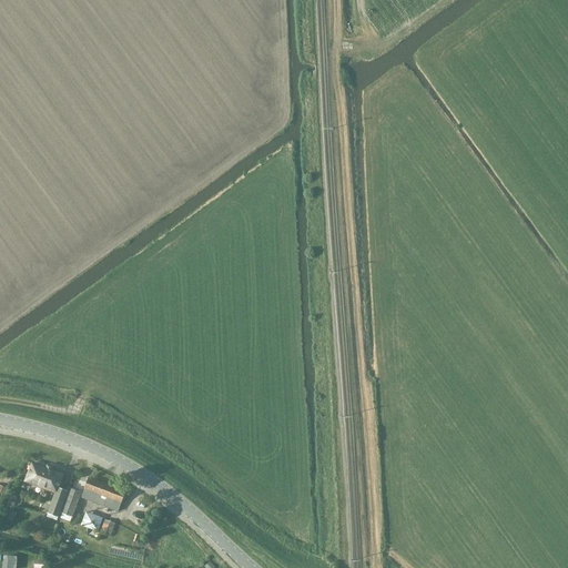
[(68,492),(60,488),(64,475),(52,469),(53,467),(47,465),(46,467),(31,463),(23,482),(54,494),(47,514),(59,518),(68,492)]
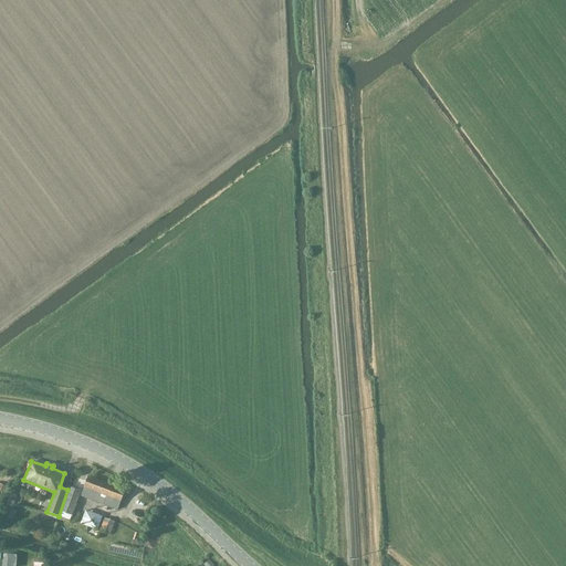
[(121,501),(124,491),(87,477),(84,488),(81,496),(116,510),(121,501)]
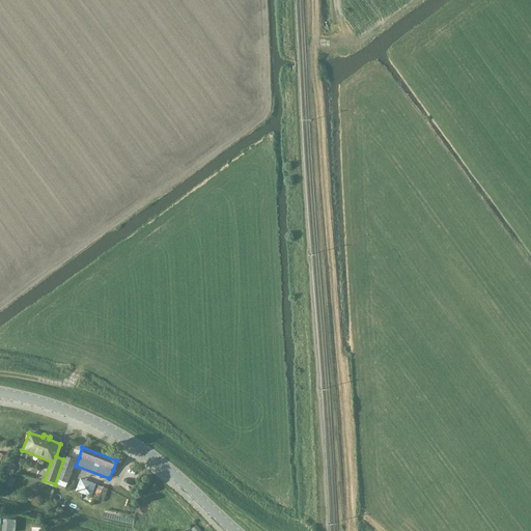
[(66,483),(76,459),(65,456),(57,479),(66,483)]
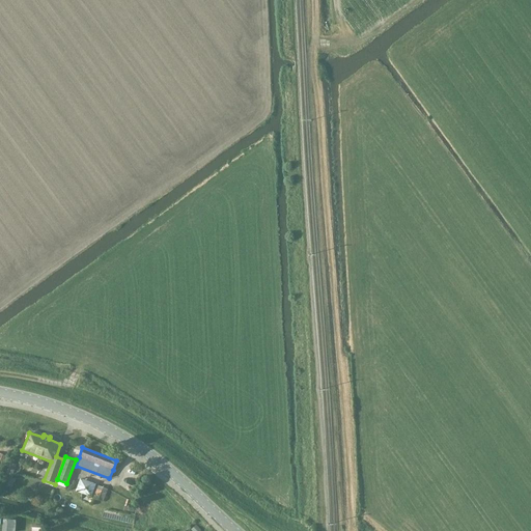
[(77,479),(73,493),(89,497),(93,484),(77,479)]
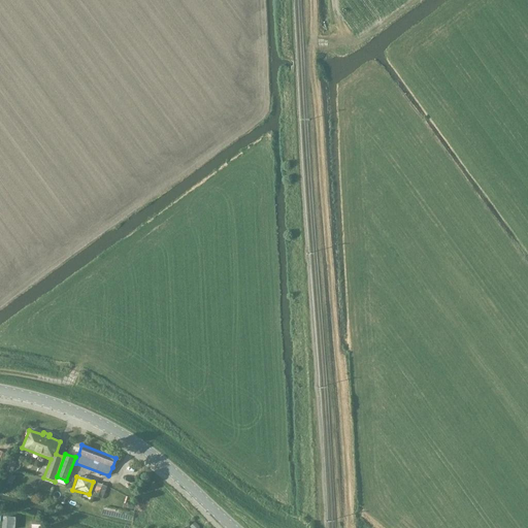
[(102,499),(106,487),(97,483),(93,495),(102,499)]
